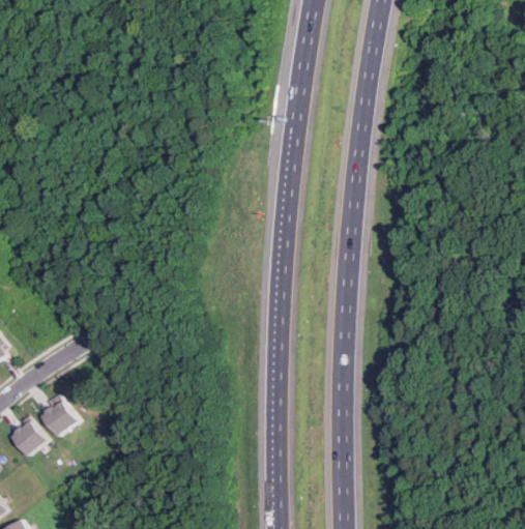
[(10,354),(5,347),(9,344),(0,330),(0,361),(10,354)]
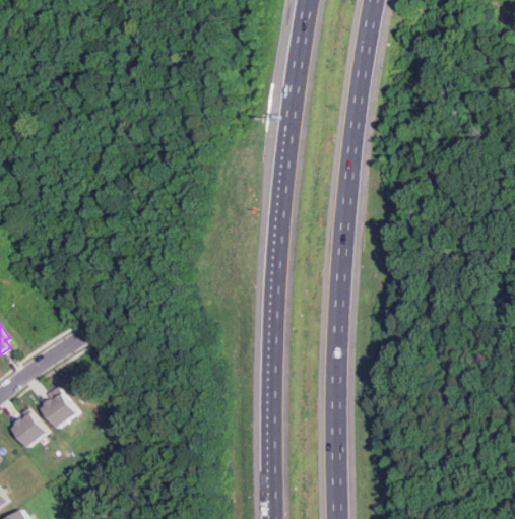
[(39,407),(54,428),(74,413),(55,386),(48,392),(52,397),(39,407)]
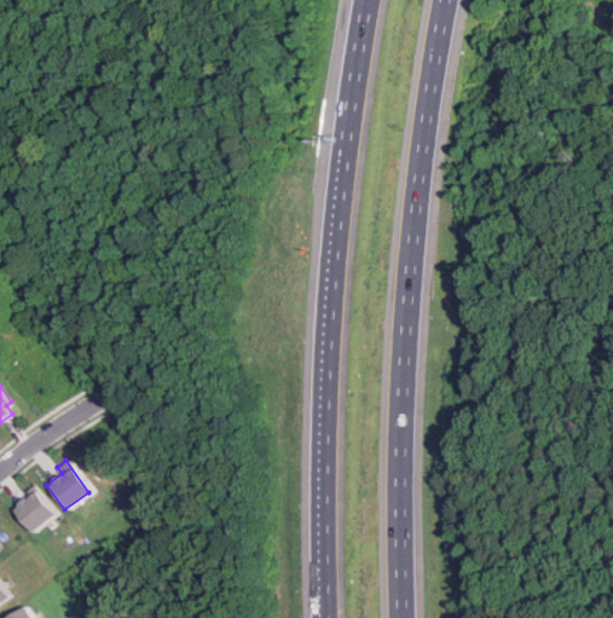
[(53,514),(33,489),(10,508),(29,533),(53,514)]
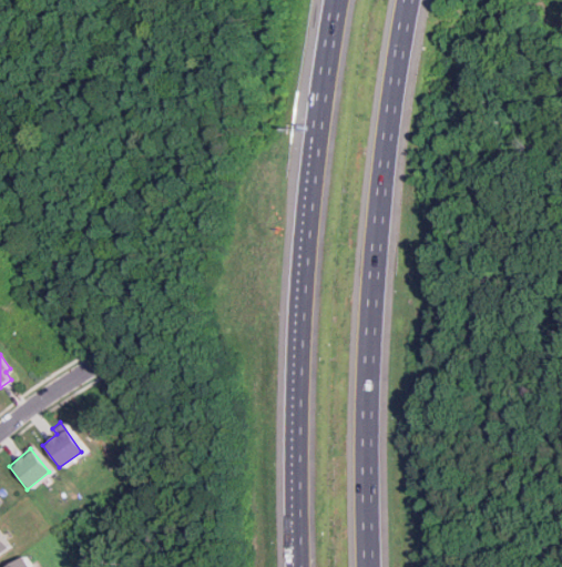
[(26,566),(21,557),(2,566),(26,566)]
